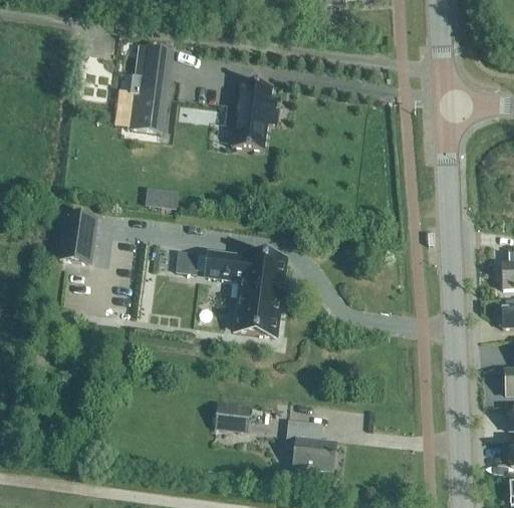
[(161,132),(171,51),(141,48),(131,128),(161,132)]
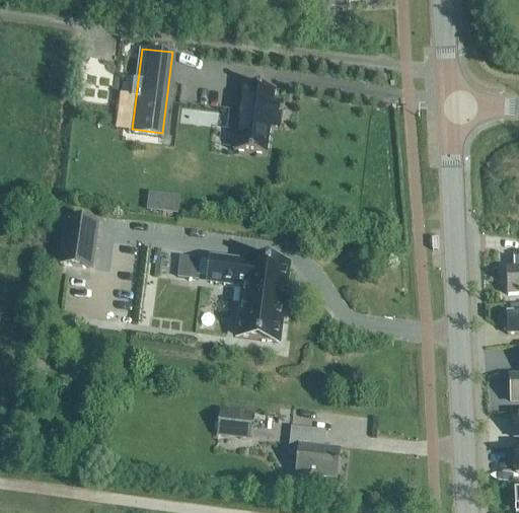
[(274,87),(241,83),(233,150),(265,154),(269,126),(280,128),(283,100),(273,99),(274,87)]
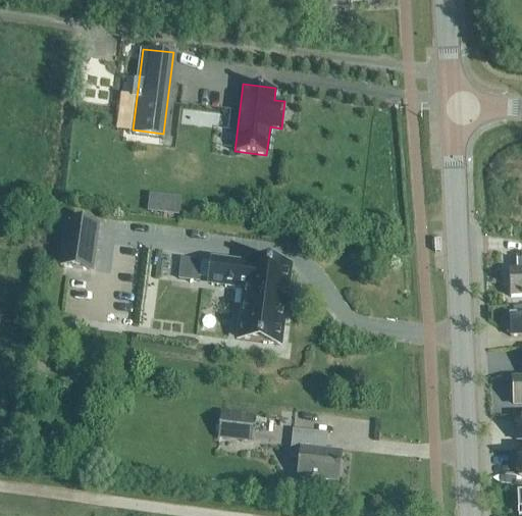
[(180,194),(169,192),(167,210),(177,211),(180,194)]
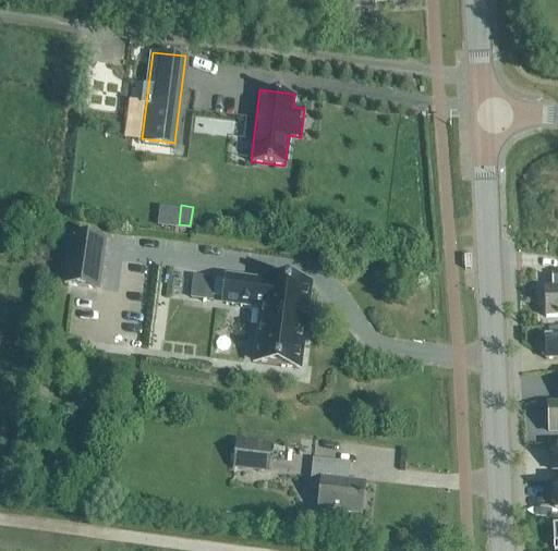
[(67,231),(60,280),(96,284),(102,235),(67,231)]
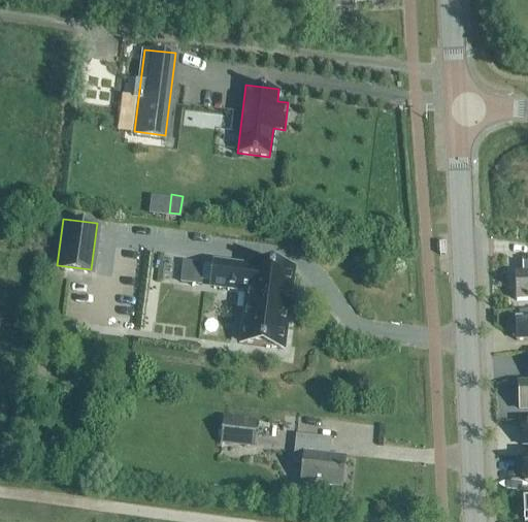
[(527,259),(521,260),(522,269),(515,269),(516,297),(527,295),(527,254),(527,255),(527,259)]
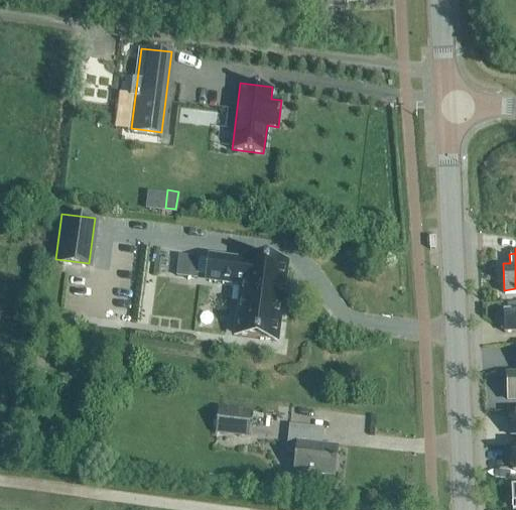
[(185,273),(197,274),(199,254),(187,253),(179,252),(176,272),(185,273)]
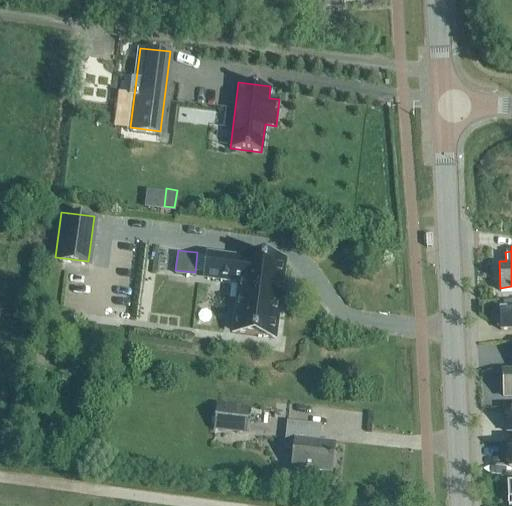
[(223,255),(223,254),(208,252),(206,274),(220,276),(240,279),(234,328),(274,333),(283,260),(251,255),(243,255),(243,258),(223,255)]
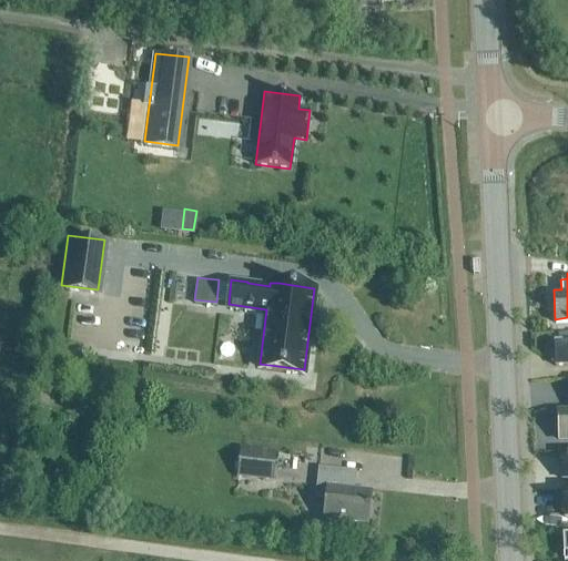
[(29,329),(18,327),(13,349),(26,352),(29,329)]
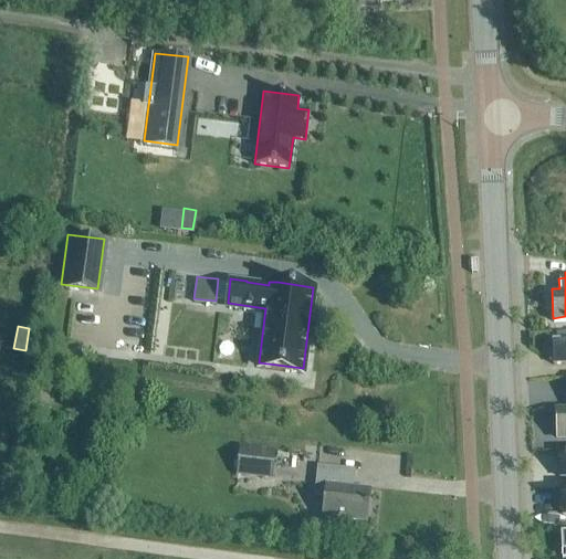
[(565,335),(552,337),(553,360),(565,359),(565,335)]
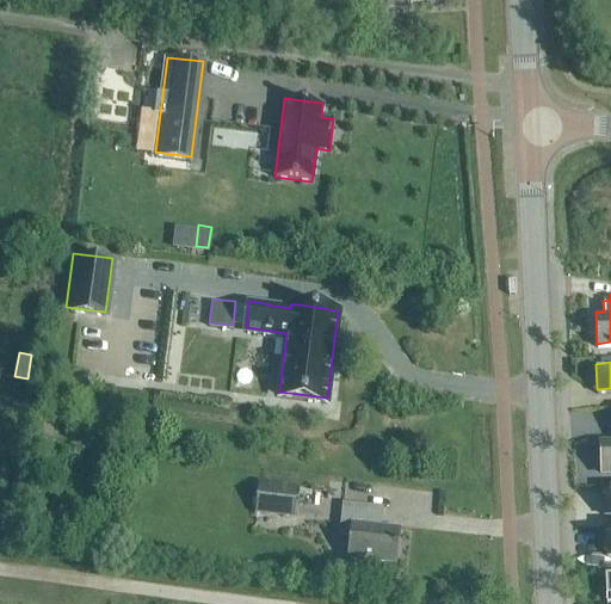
[(610,438),(599,441),(602,469),(610,468),(610,438)]
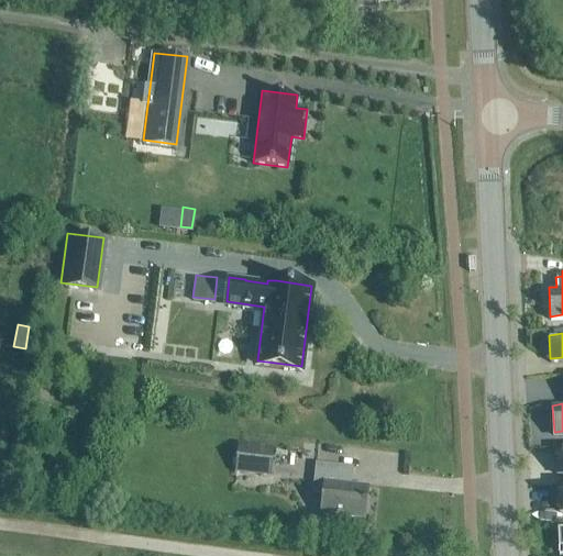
[(238,441),(235,467),(271,471),(273,444),(238,441)]
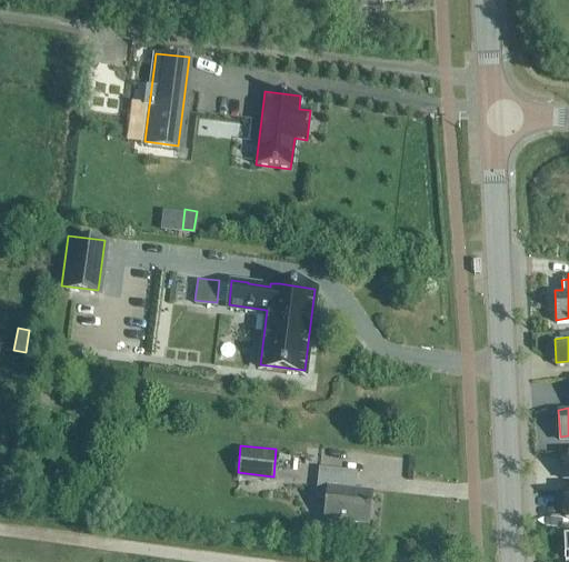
[(368,520),(371,490),(353,488),(355,469),(319,465),(316,494),(327,495),(326,515),(368,520)]
